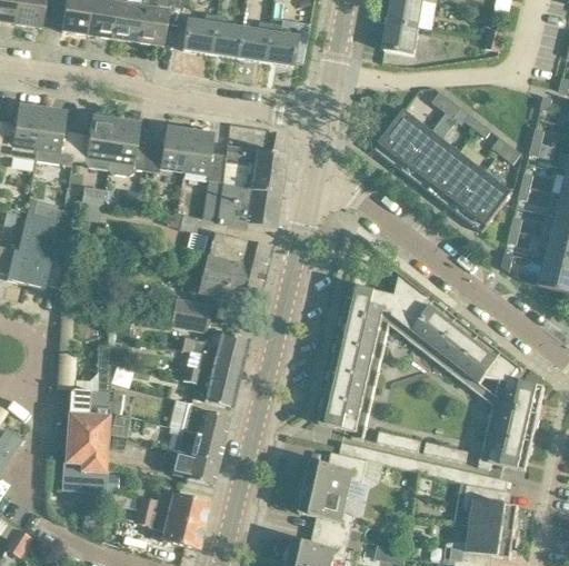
[(0,0),(0,20),(15,23),(18,0),(0,0)]
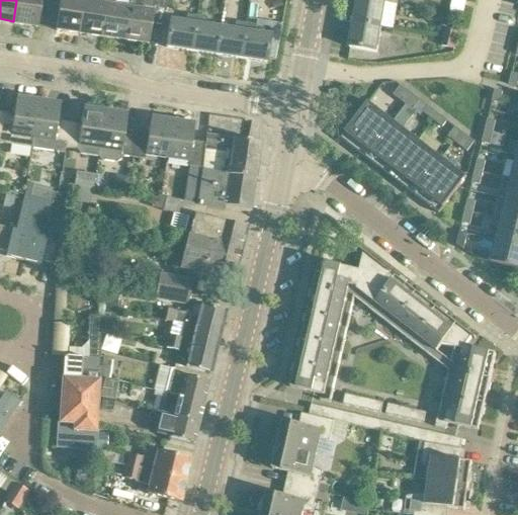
[(16,0),(13,21),(37,24),(40,0),(16,0)]
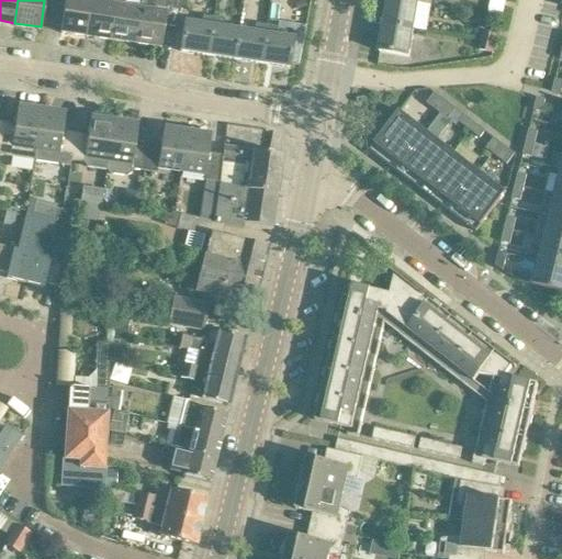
[(64,0),(59,30),(86,33),(90,0),(64,0)]
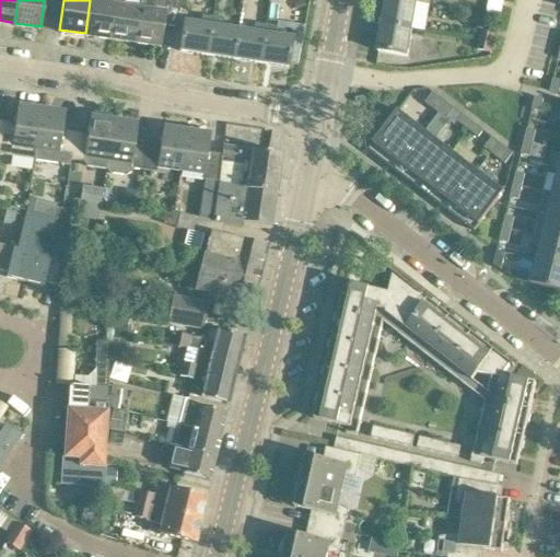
[(109,37),(115,0),(104,0),(104,1),(97,0),(90,0),(85,33),(109,37)]
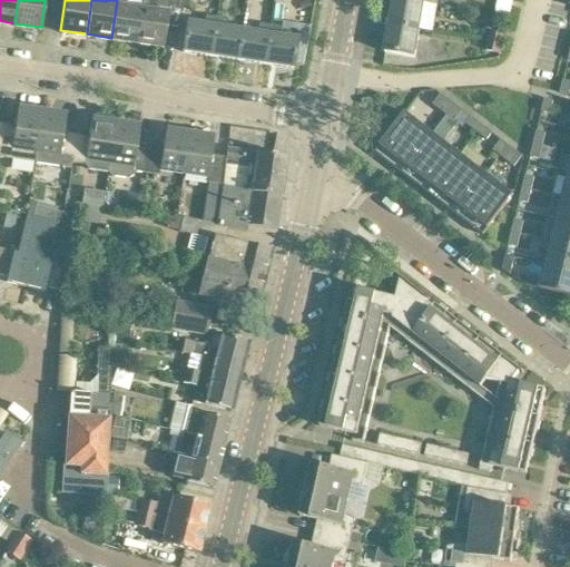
[(143,7),(141,7),(130,5),(129,0),(117,0),(111,38),(137,41),(143,7)]
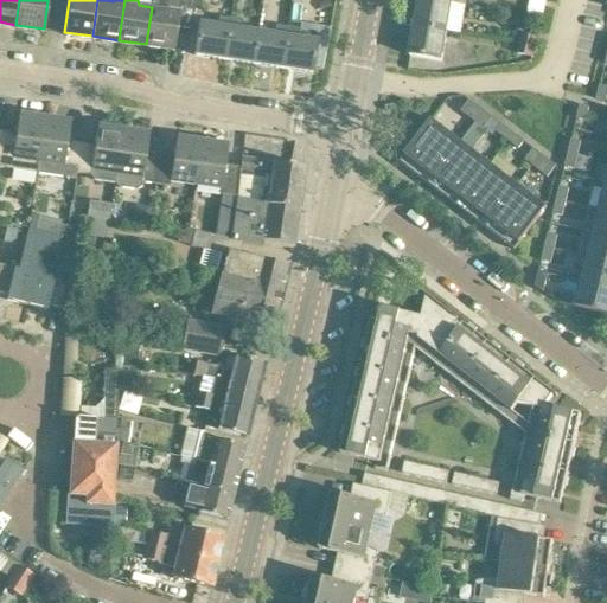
[(152,0),(151,7),(152,7),(146,44),(173,49),(180,0),(152,0)]
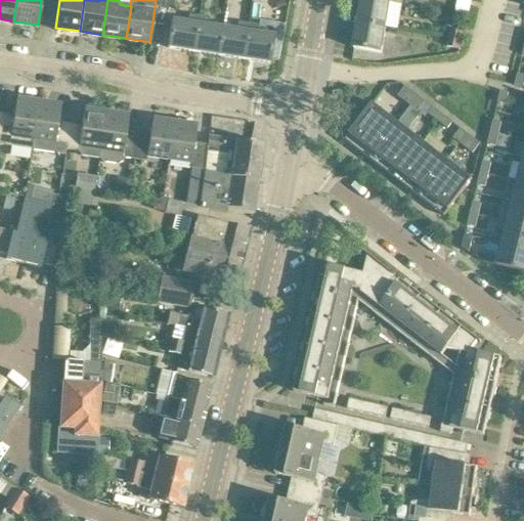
[(400,0),(361,0),(358,19),(385,24),(385,23),(396,25),(400,0)]
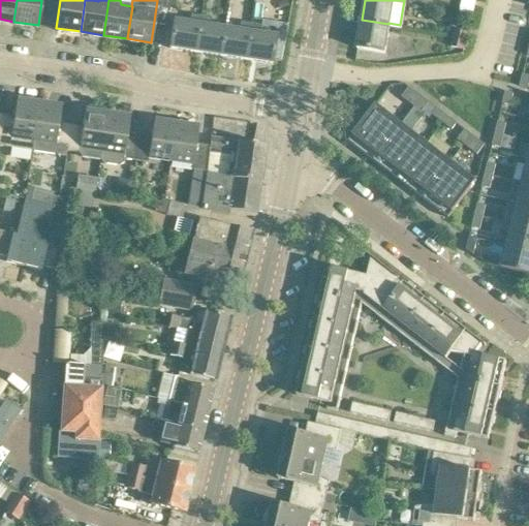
[(196,49),(199,23),(175,19),(170,44),(196,49)]
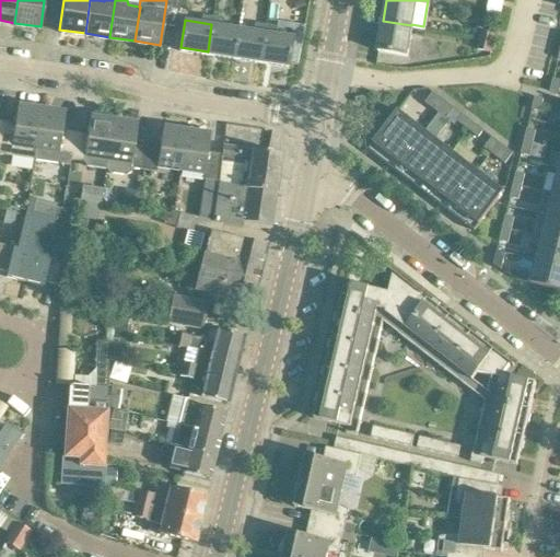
[(407,53),(411,25),(383,21),(378,48),(407,53)]
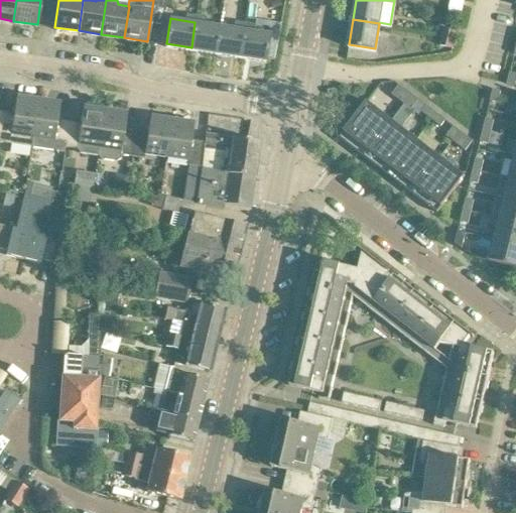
[(215,51),(219,26),(195,22),(191,47),(215,51)]
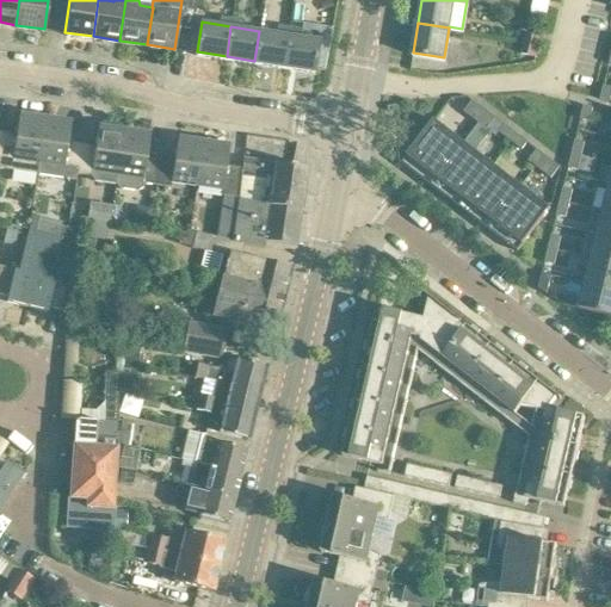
[(524,41),(539,44),(542,35),(526,30),(524,41)]
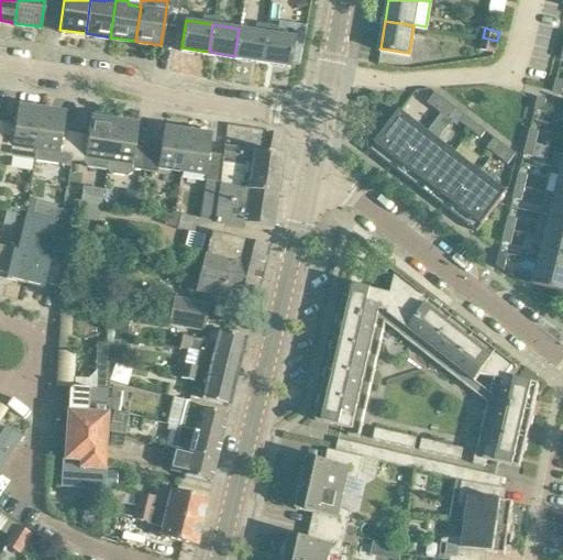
[(261,59),(265,32),(239,29),(234,56),(261,59)]
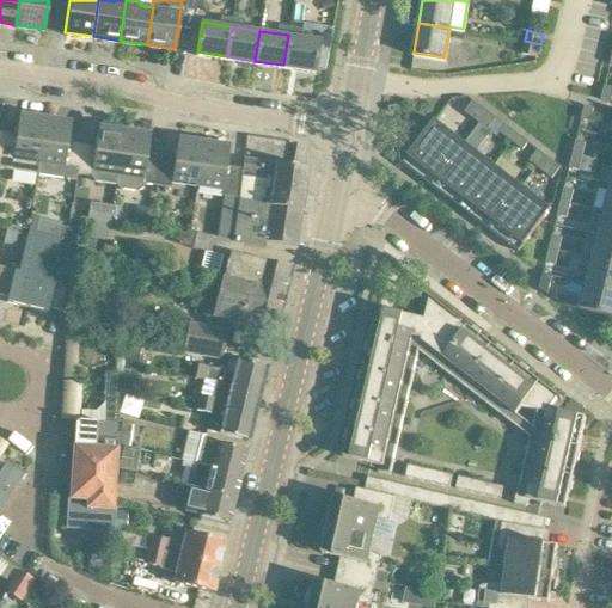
[(318,40),(316,40),(288,35),(283,65),(313,69),(318,40)]
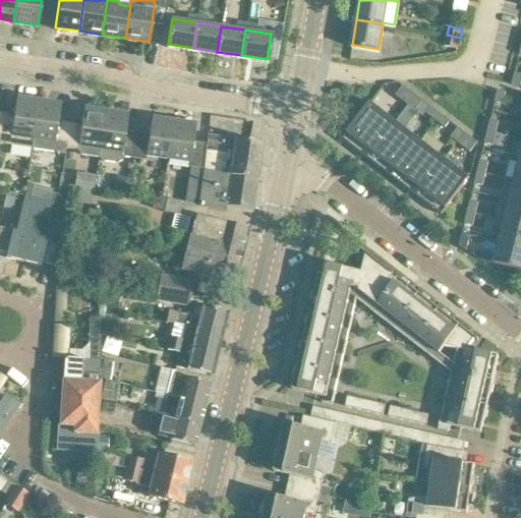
[(458,46),(460,38),(447,35),(445,43),(458,46)]
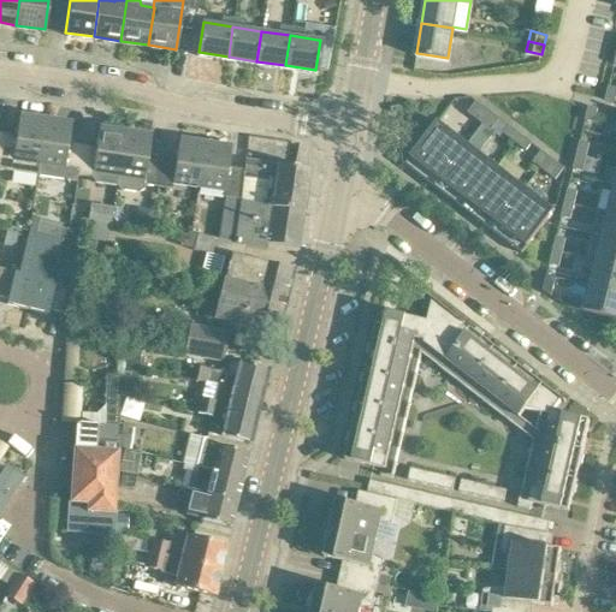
[(605,97),(614,100),(615,91),(615,84),(609,83),(605,97)]
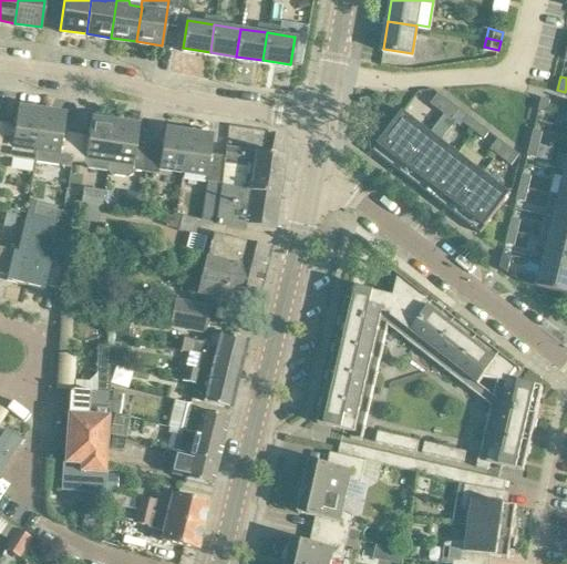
[(430,101),(437,106),(445,96),(439,91),(430,101)]
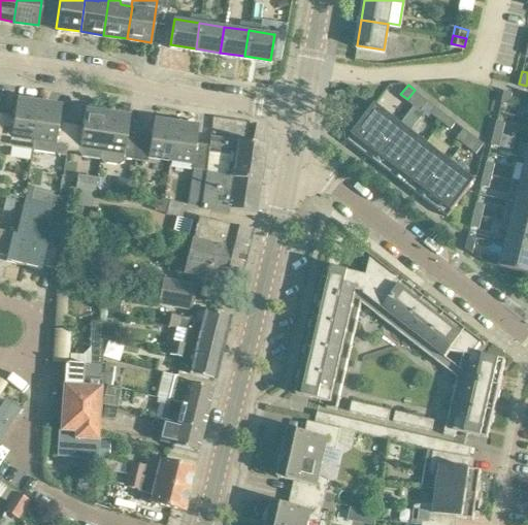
[(509,103),(513,91),(504,89),(501,101),(509,103)]
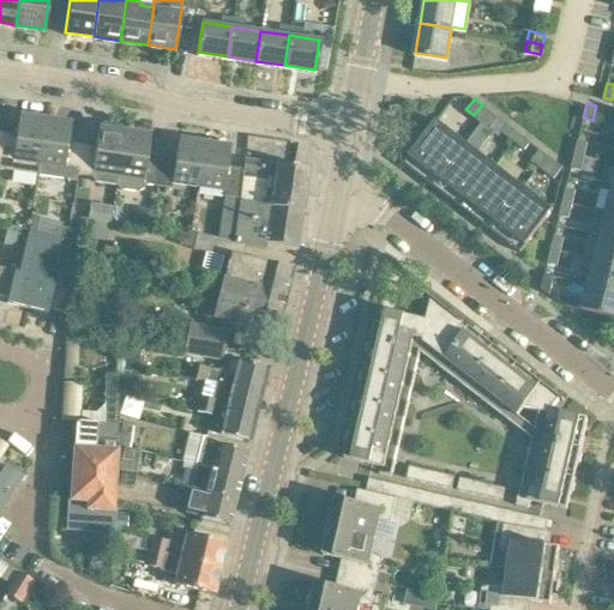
[(474,115),(481,121),(491,110),(482,104),(474,115)]
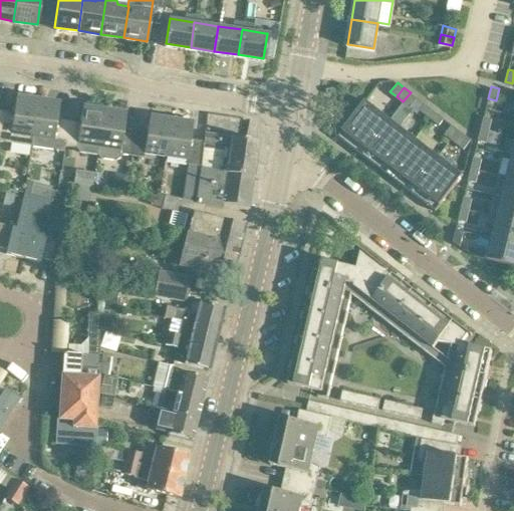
[(410,106),(417,96),(411,92),(403,101),(410,106)]
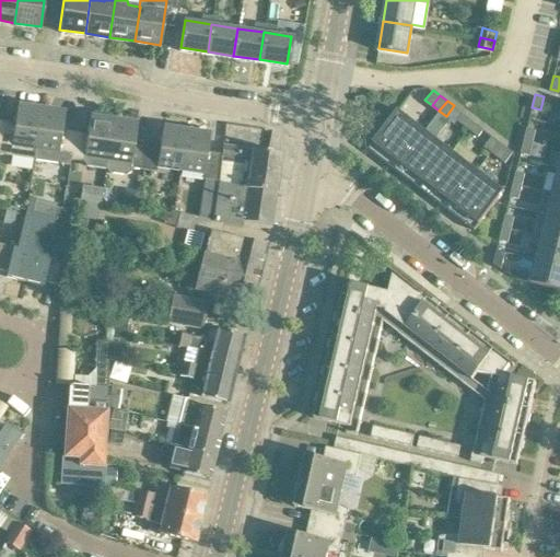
[(2,118),(0,131),(0,152),(34,158),(35,147),(37,147),(41,127),(36,126),(38,105),(18,102),(14,120),(2,118)]
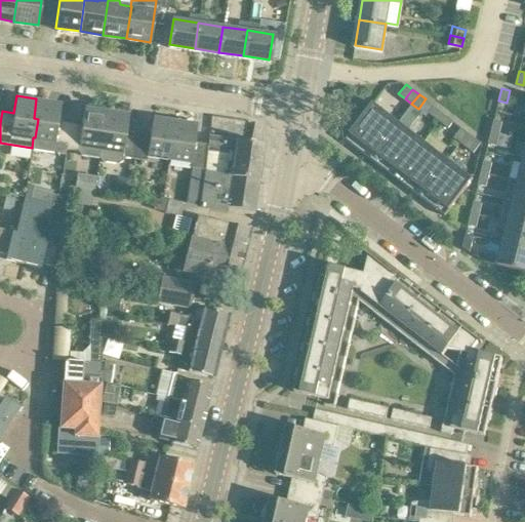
[(33,137),(32,148),(65,153),(66,147),(70,121),(57,120),(61,103),(41,101),(38,99),(38,98),(37,98),(36,98),(34,118),(38,119),(35,137),(33,137)]
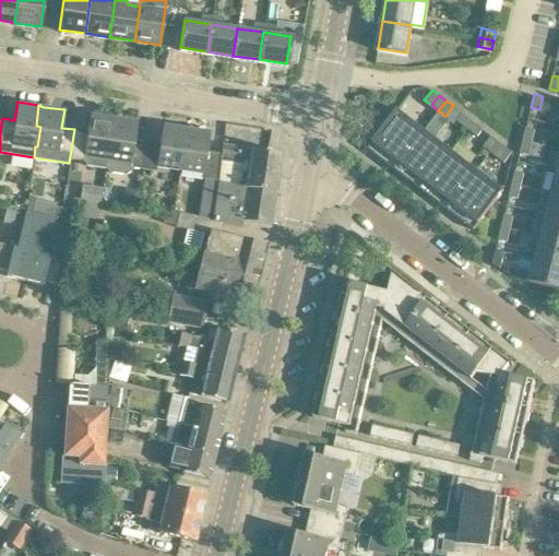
[(394,167),(424,128),(397,107),(367,146),(394,167)]
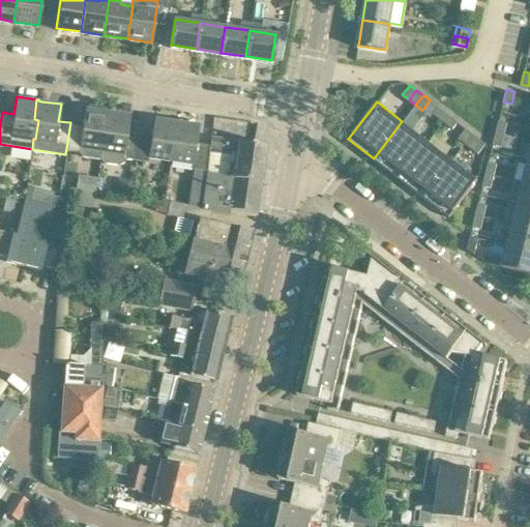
[(70,122),(66,148),(79,150),(82,153),(100,156),(101,148),(104,149),(107,130),(102,129),(106,110),(105,110),(105,106),(89,104),(88,108),(85,107),(83,124),(70,122)]
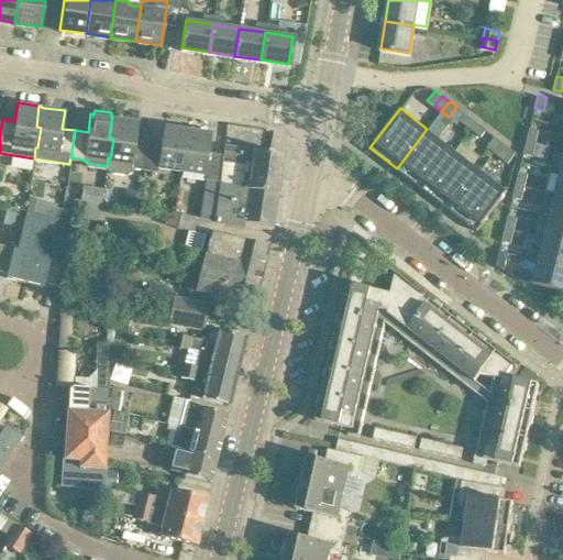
[(460,120),(470,128),(475,121),(465,112),(460,120)]
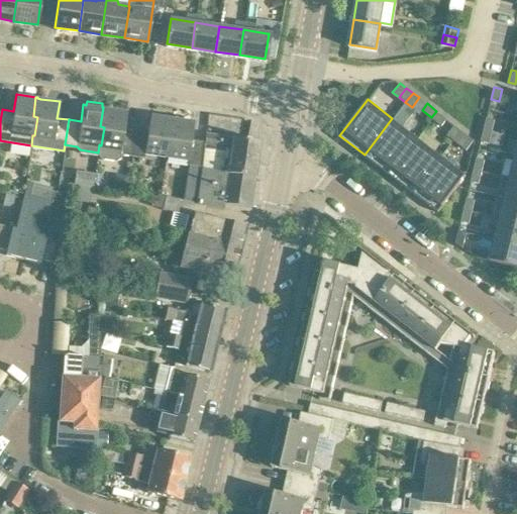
[(99,144),(98,152),(99,152),(100,157),(116,159),(120,156),(120,152),(132,155),(136,129),(124,128),(126,111),(105,108),(105,107),(103,107),(100,126),(104,127),(101,145),(99,144)]
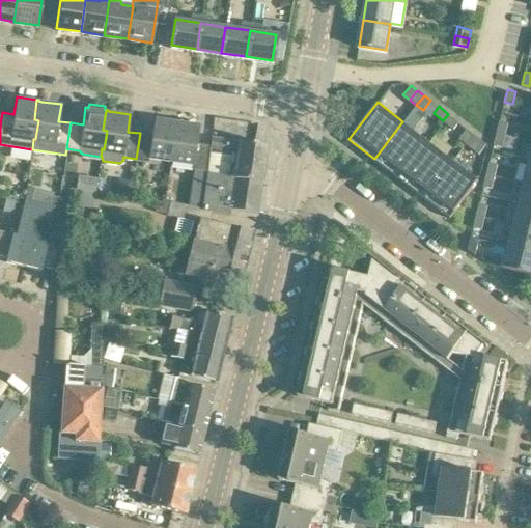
[(453,128),(458,121),(448,114),(443,120),(453,128)]
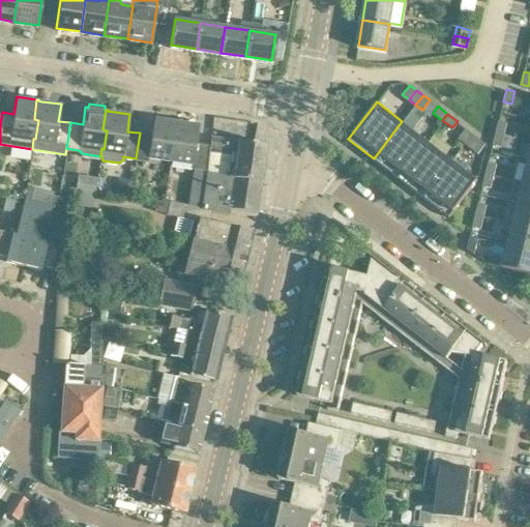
[(140,133),(136,158),(147,160),(148,155),(173,159),(175,141),(171,140),(174,120),(154,117),(151,135),(140,133)]
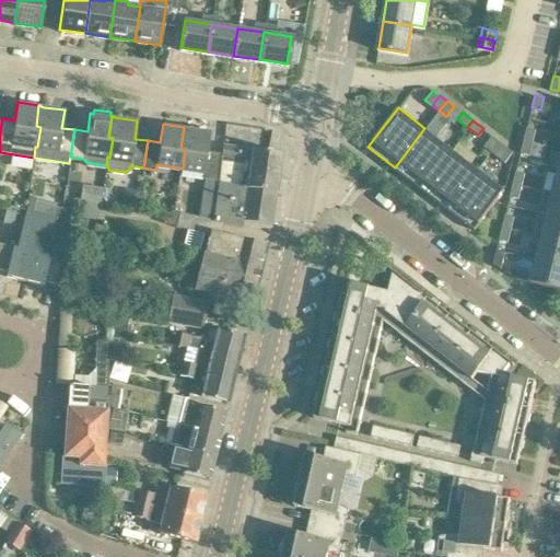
[(527,126),(524,139),(533,141),(535,128),(527,126)]
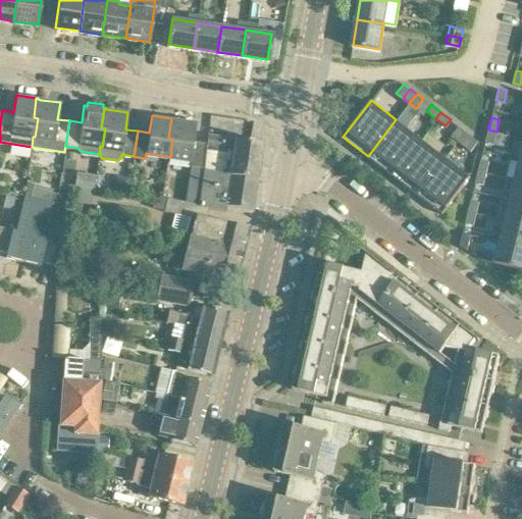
[(171,118),(168,138),(172,139),(170,157),(190,160),(190,164),(201,166),(202,161),(205,141),(193,139),(196,122),(173,119),(173,118),(171,118)]
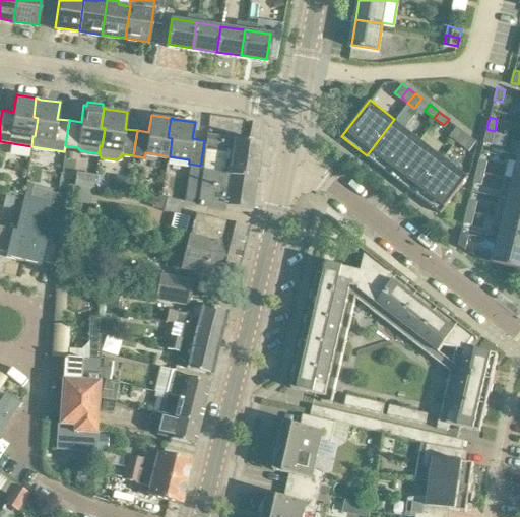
[(391,175),(418,138),(394,119),(367,155),(391,175)]
